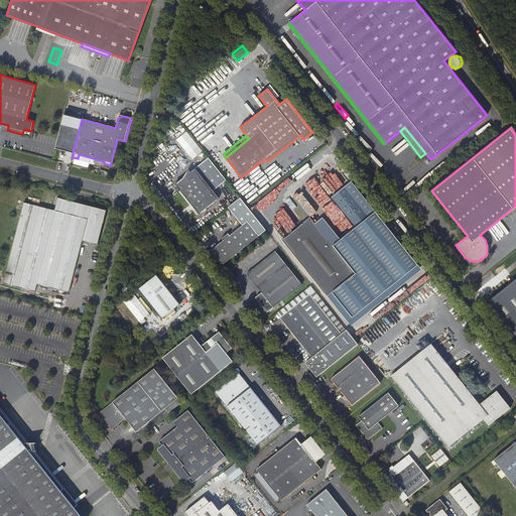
[(192,159),(203,150),(195,140),(184,149),(192,159)]
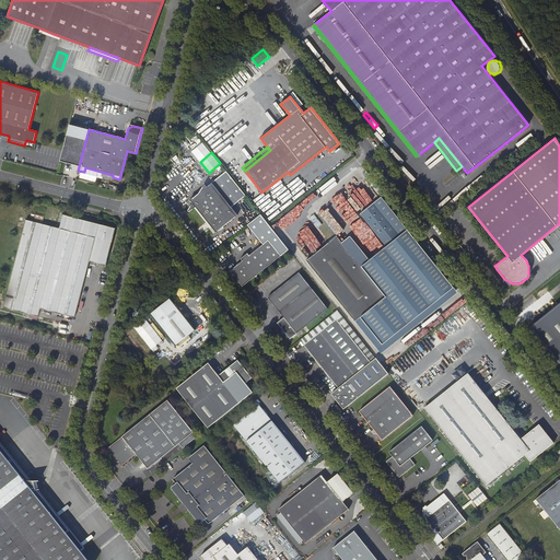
[(193,202),(187,210),(189,212),(195,207),(216,232),(237,214),(231,207),(246,196),(226,172),(207,186),(205,184),(199,193),(190,200),(193,202)]
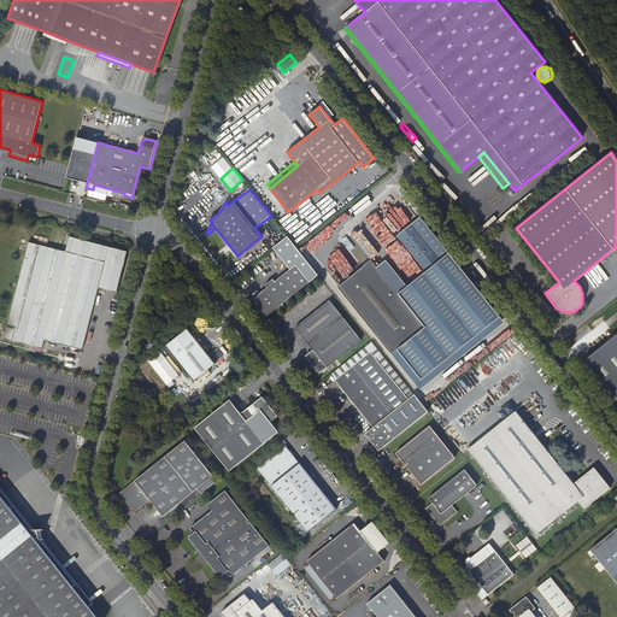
[(424,327),(391,353),(421,389),(505,322),(419,217),(397,235),(425,271),(406,286),(386,260),(376,266),(424,327)]
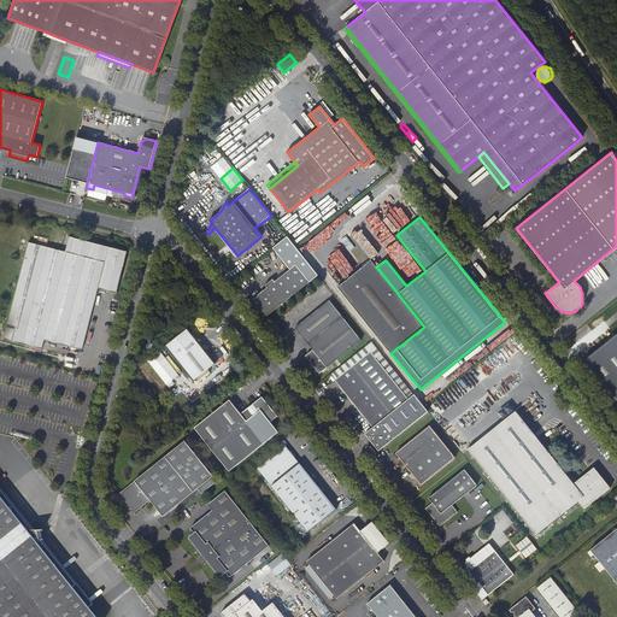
[(117,293),(128,251),(70,236),(65,252),(29,242),(15,294),(4,339),(42,348),(45,340),(82,350),(99,288),(117,293)]
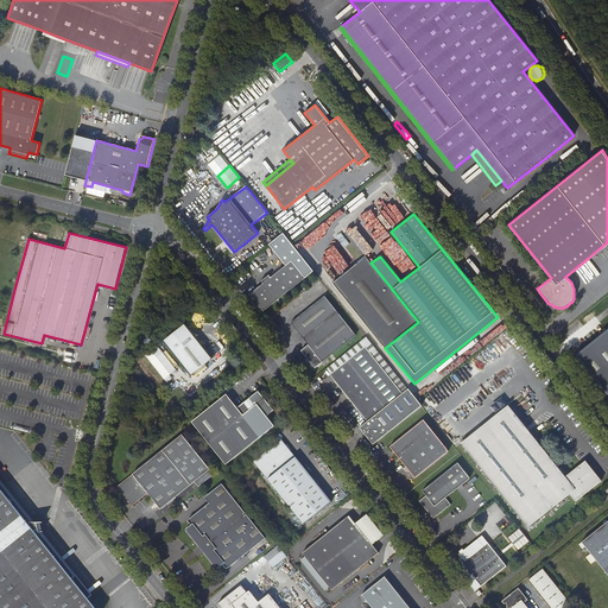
[(410,257),(397,241),(392,246),(381,234),(374,240),(397,267),(410,257)]
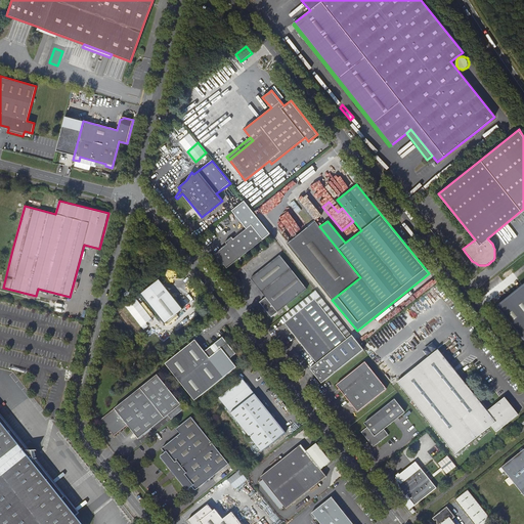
[(315,221),(287,244),(332,300),(360,277),(319,226),(315,221)]
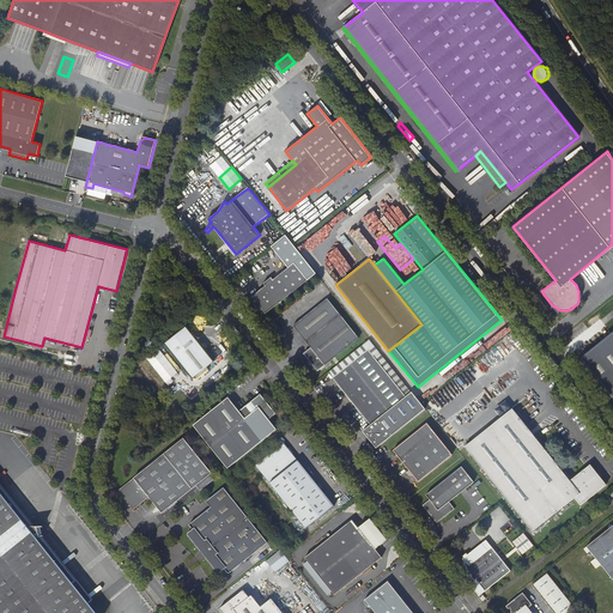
[(307,279),(293,262),(273,279),(271,277),(263,283),(265,286),(252,296),(255,299),(254,302),(254,304),(254,305),(255,307),(256,308),(258,309),(259,309),(260,309),(262,309),(266,313),(307,279)]
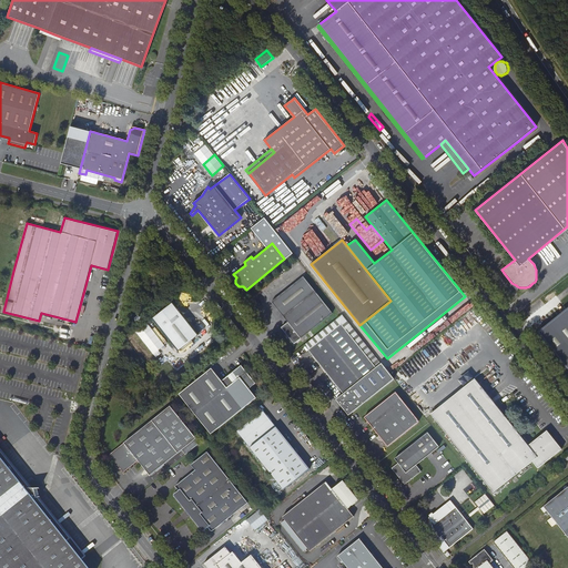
[(287,323),(281,327),(294,344),(332,313),(315,292),(303,276),(272,302),(283,316),(287,323)]
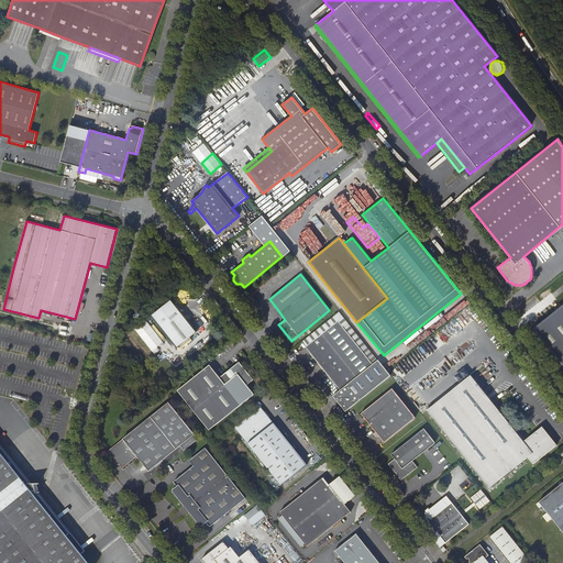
[(178,309),(170,299),(151,316),(176,348),(196,332),(180,312),(184,310),(178,309)]
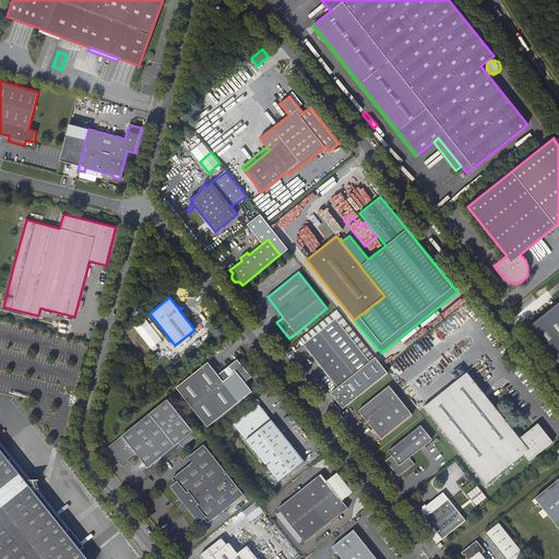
[(558,302),(547,312),(531,325),(552,353),(554,353),(558,359),(558,302)]
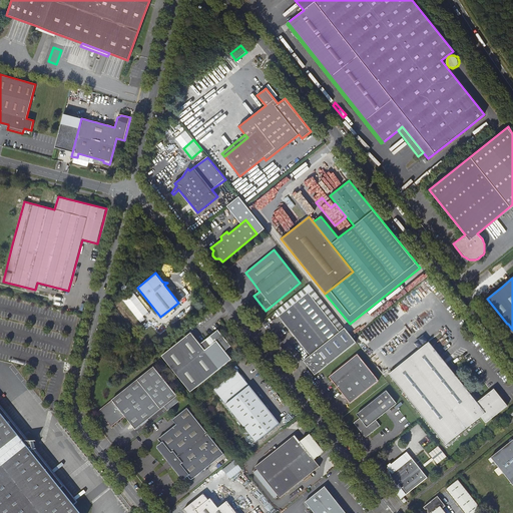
[(279,317),(310,356),(303,361),(315,376),(356,343),(352,338),(344,328),(340,332),(308,293),(279,317)]
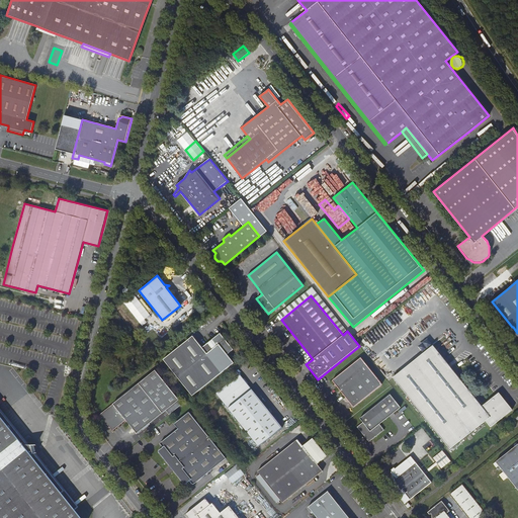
[(202,347),(192,336),(163,359),(192,397),(234,363),(227,354),(233,350),(220,333),(202,347)]
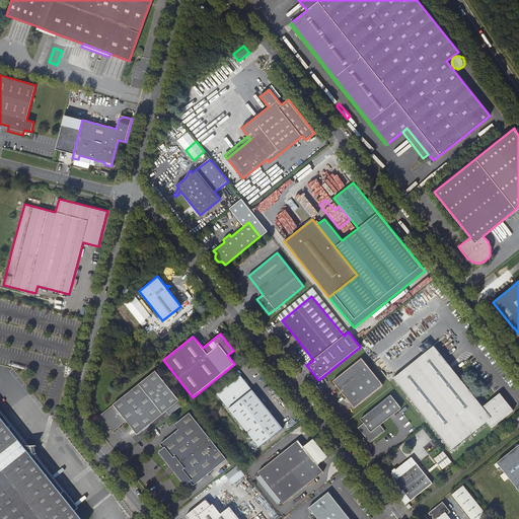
[(492,428),(513,411),(500,393),(483,408),(434,347),(393,378),(423,416),(450,450),(487,422),(492,428)]
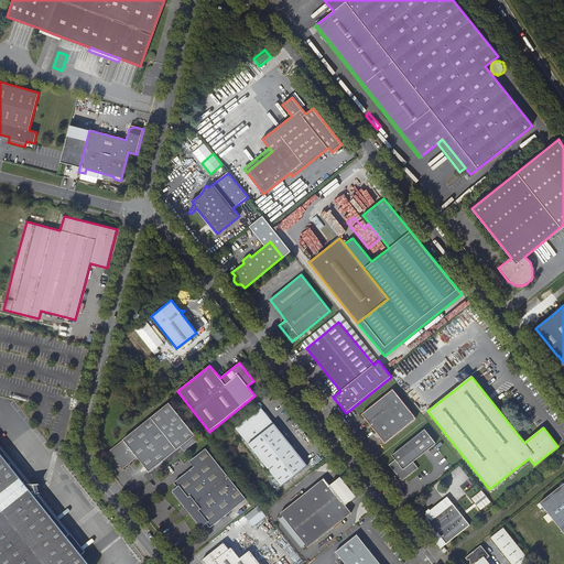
[(416,419),(392,389),(361,414),(365,419),(364,420),(365,422),(367,421),(384,444),(416,419)]
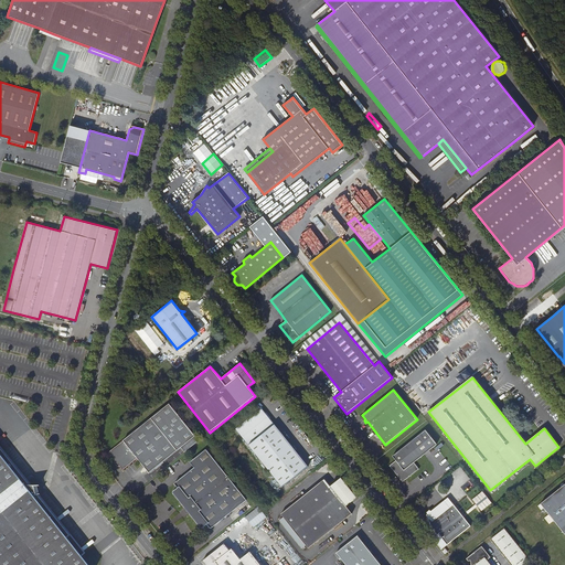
[(199,441),(169,404),(110,451),(109,454),(109,455),(109,456),(116,464),(117,462),(123,470),(137,458),(149,473),(181,448),(184,452),(199,441)]
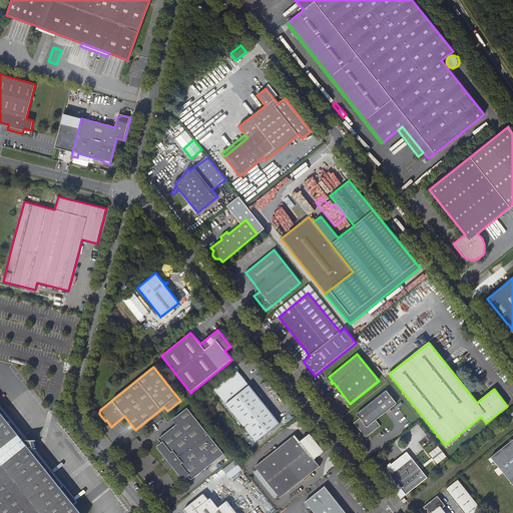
[(280,424),(237,371),(213,390),(257,443),(280,424)]
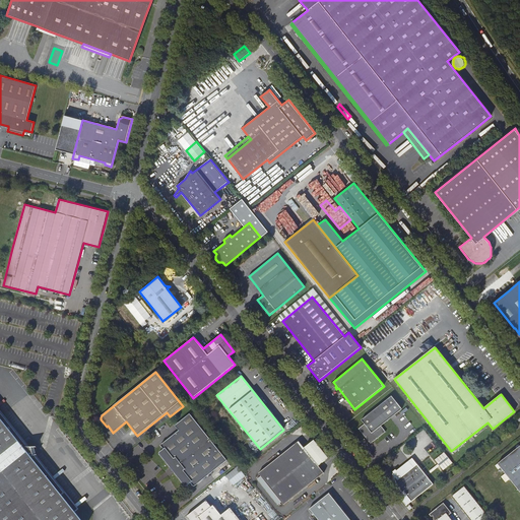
[(371,438),(374,442),(386,432),(381,426),(401,409),(391,396),(362,419),(365,424),(359,429),(366,438),(371,438)]
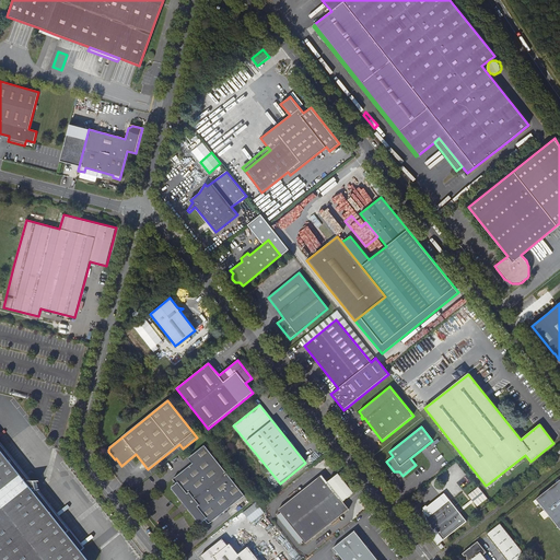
[(0,442),(0,450),(2,453),(25,481),(32,481),(0,442)]
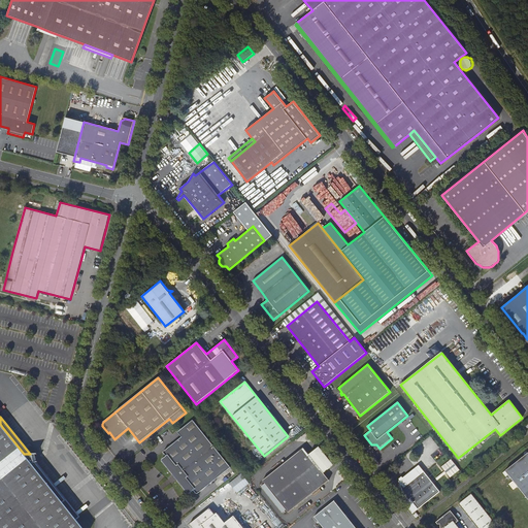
[(187,432),(182,437),(164,451),(163,452),(164,453),(166,456),(162,459),(162,460),(162,461),(163,462),(188,493),(189,493),(190,493),(193,490),(196,493),(197,493),(198,493),(230,467),(193,420),(183,428),(187,432)]
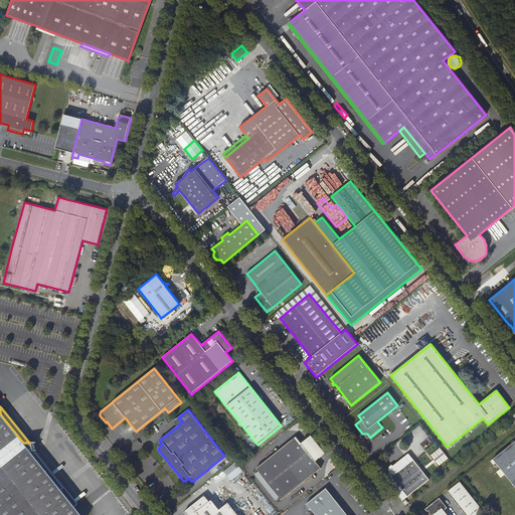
[(0,514),(79,514),(74,508),(58,487),(31,453),(35,451),(36,451),(34,443),(29,443),(23,443),(2,416),(0,413),(0,514)]
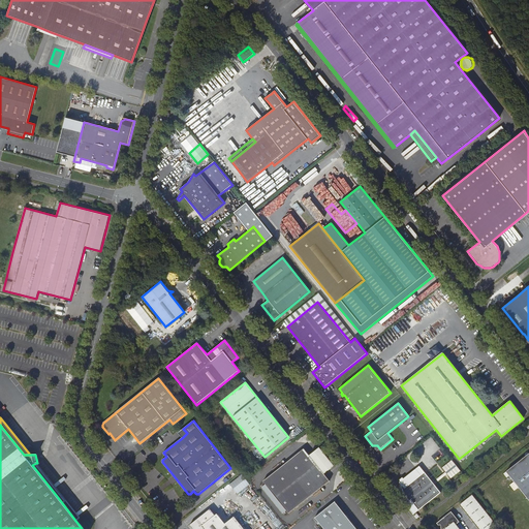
[(178,433),(182,438),(187,433),(183,429),(178,433)]
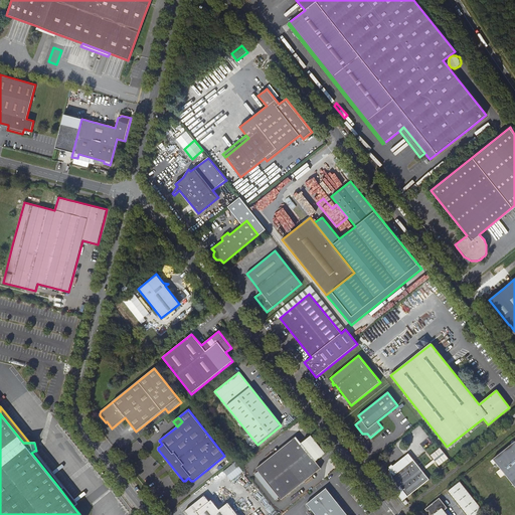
[(325,454),(311,437),(301,444),(296,438),(255,469),(259,472),(254,475),(275,500),(279,497),(281,500),(320,469),(315,462),(325,454)]
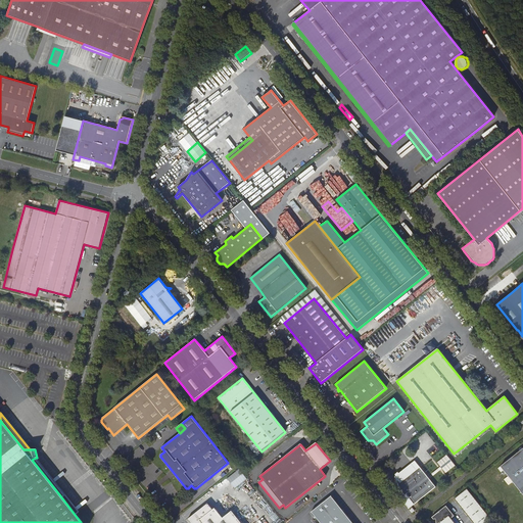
[(522,494),(522,448),(501,467),(522,494)]
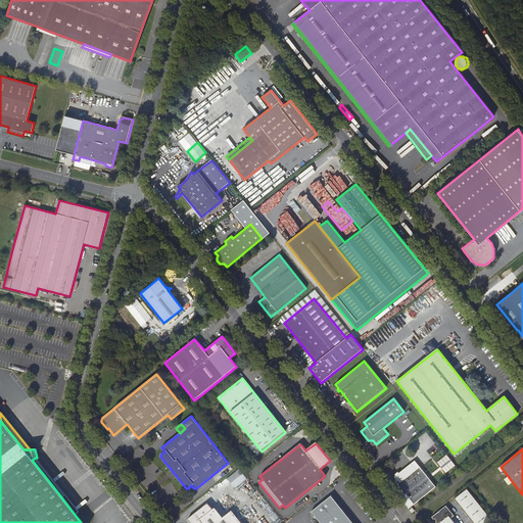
[(437,462),(445,473),(455,466),(447,455),(437,462)]
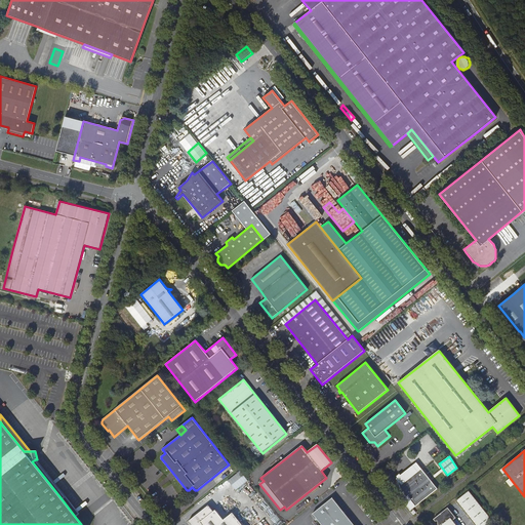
[(79,515),(36,459),(32,461),(59,496),(76,518),(79,515)]
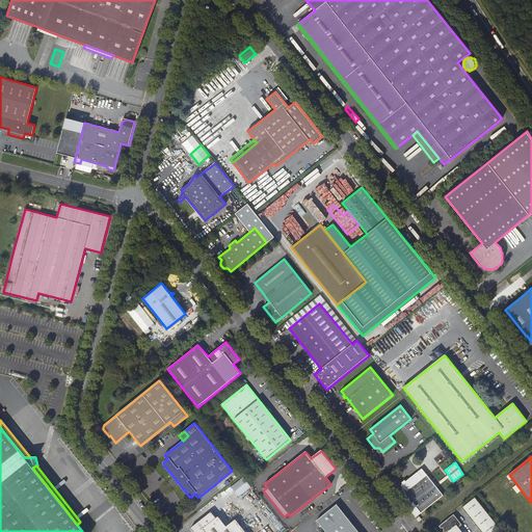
[(443,496),(426,475),(407,490),(403,485),(403,487),(404,491),(405,495),(407,498),(408,501),(411,504),(415,501),(418,505),(414,508),(414,509),(414,510),(414,511),(415,512),(416,512),(417,512),(418,512),(419,511),(420,511),(421,512),(443,496)]
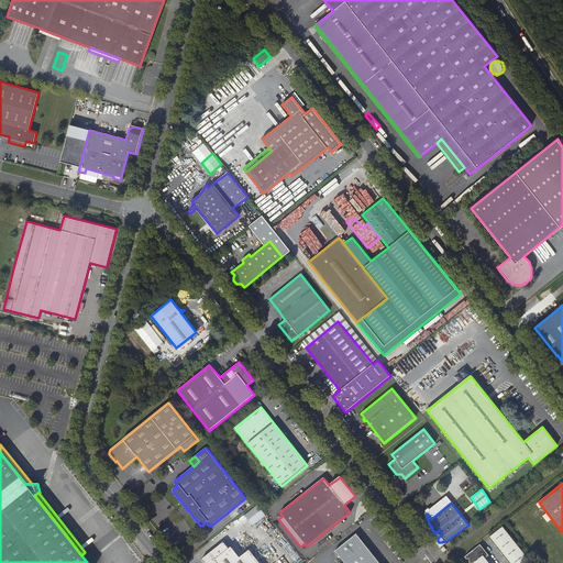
[(244,516),(252,526),(266,516),(257,505),(244,516)]
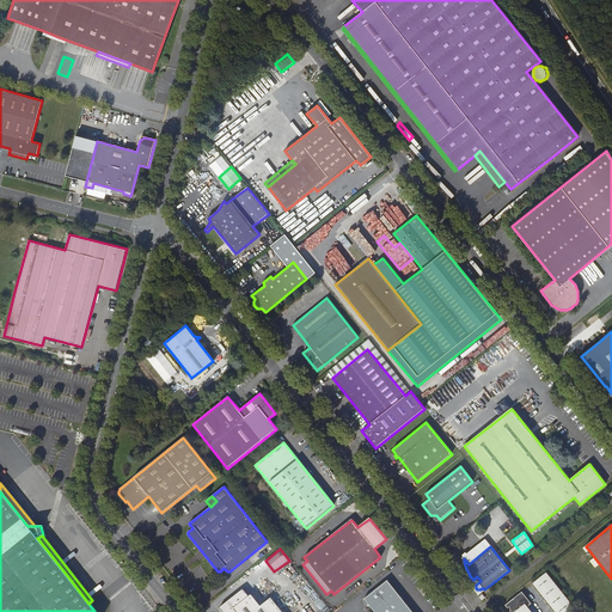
[(555,611),(569,611),(574,609),(546,573),(532,585),(555,611)]
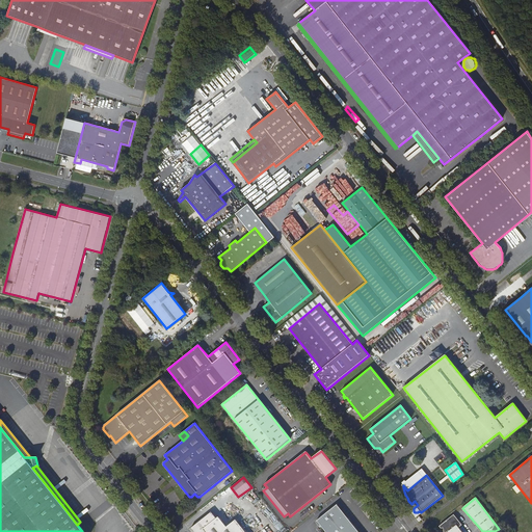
[(324,531),(357,531),(337,505),(316,521),(325,531),(324,531)]
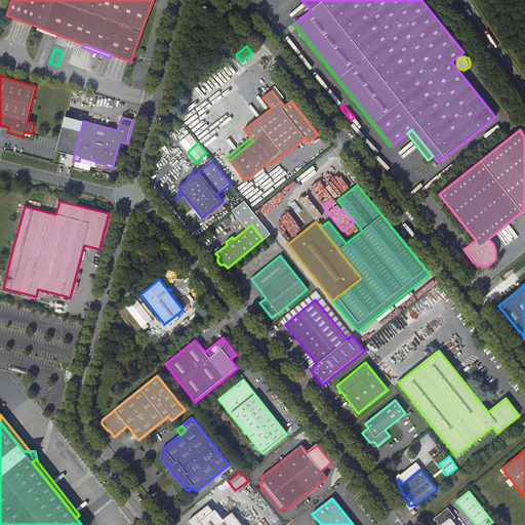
[(368,506),(364,500),(358,505),(363,511),(368,506)]
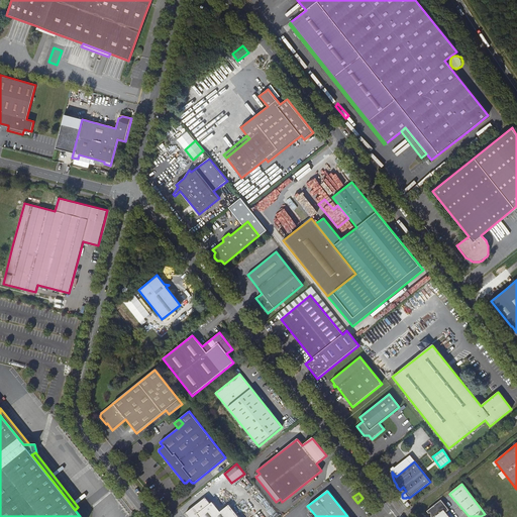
[(207,506),(202,500),(185,513),(188,516),(237,516),(228,505),(219,512),(212,502),(210,504),(207,506)]
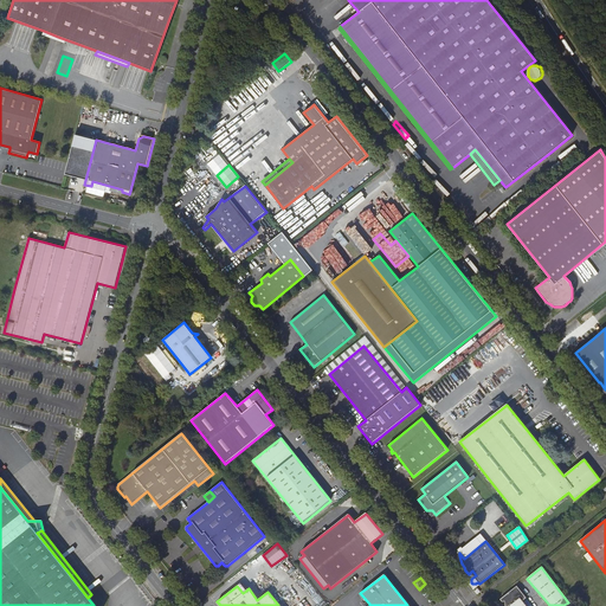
[(526,598),(517,586),(501,600),(502,603),(505,601),(505,605),(526,605),(522,601),(526,598)]
